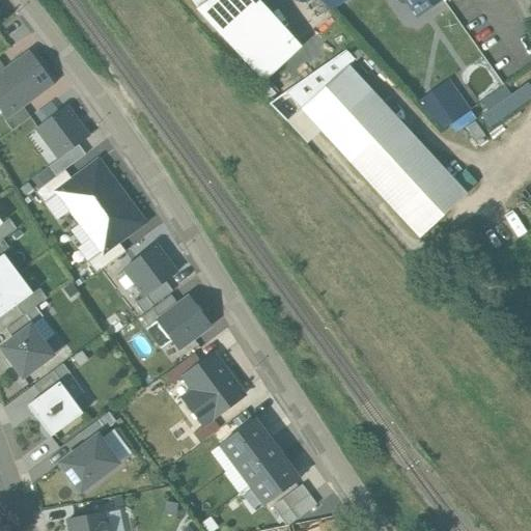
[(191,0),(198,10),(214,0),(191,0)]
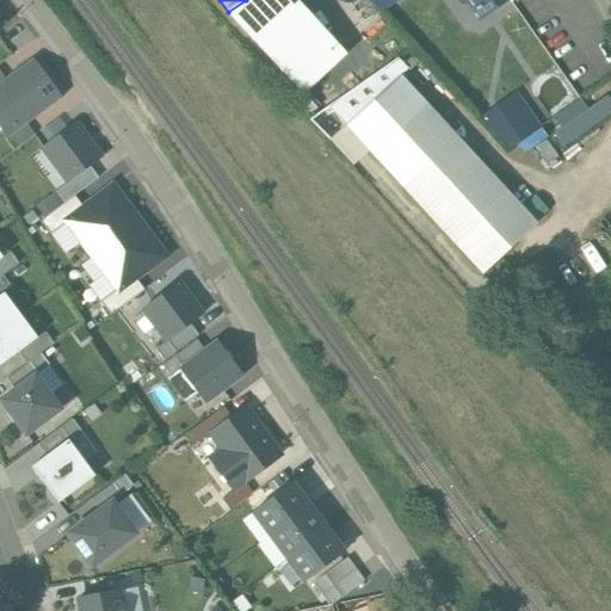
[(282,0),(246,0),(228,12),(297,87),(333,55),(282,0)]
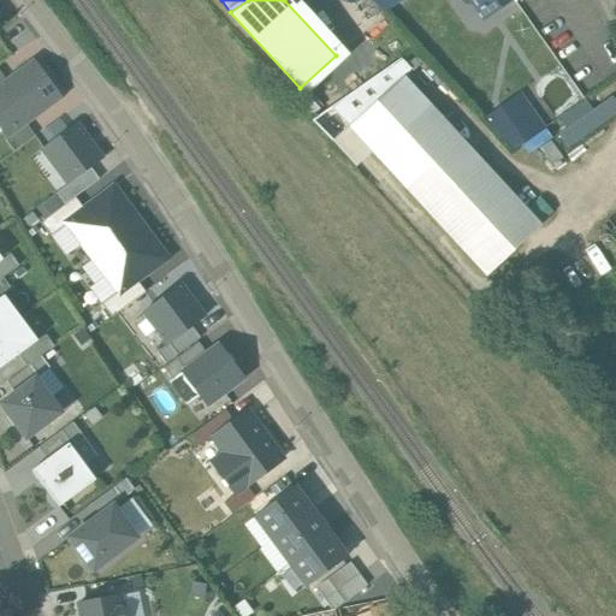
[(368,0),(381,13),(400,0),(368,0)]
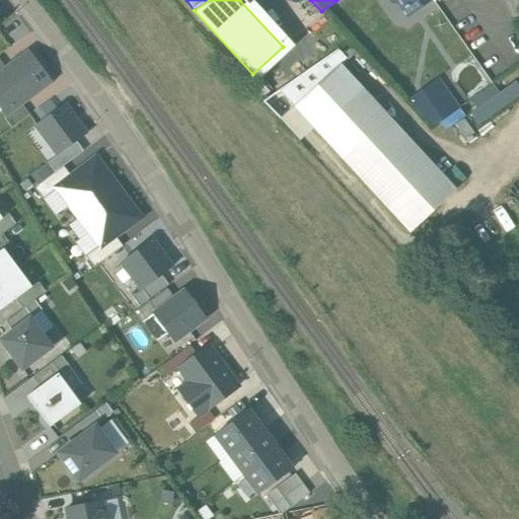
[(390,0),(392,3),(398,4),(404,12),(422,0),(390,0)]
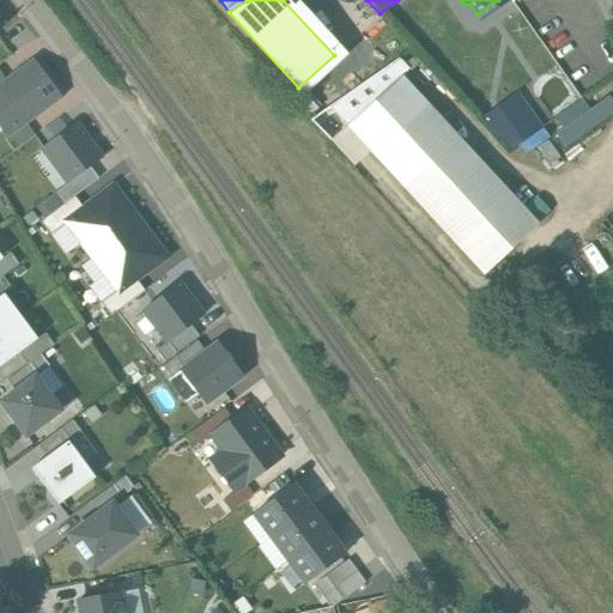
[(6,80),(0,85),(0,128),(0,129),(7,139),(26,126),(62,99),(34,61),(6,80)]
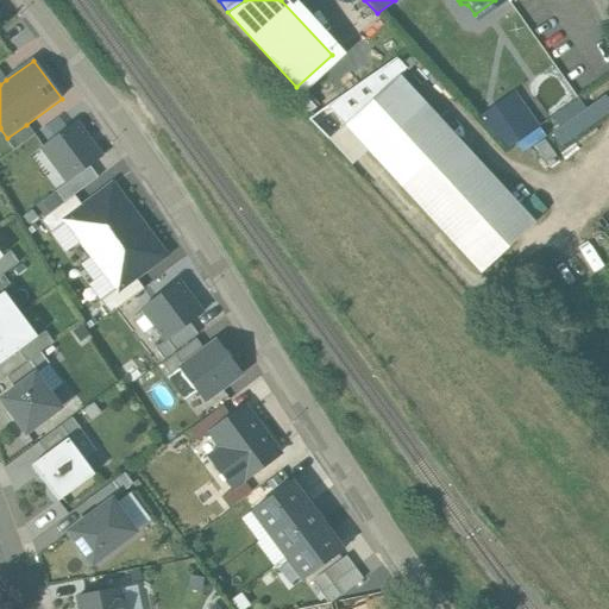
[(534,224),(399,77),(346,126),(482,272),(534,224)]
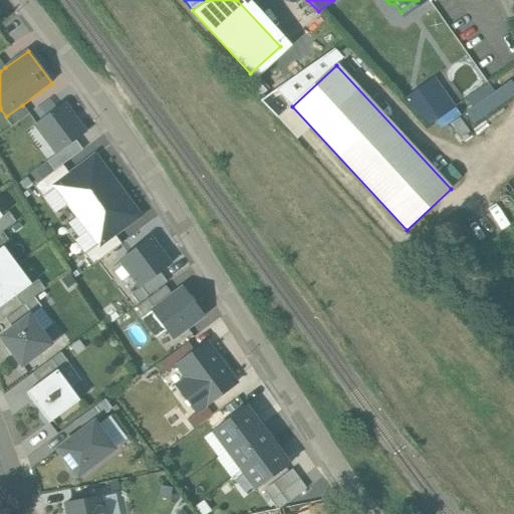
[(424,126),(453,108),(433,76),(404,93),(424,126)]
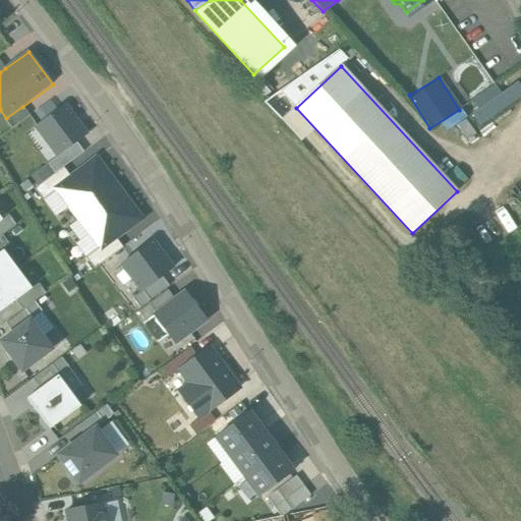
[(495,87),(463,102),(472,122),(520,99),(520,96),(514,81),(497,90),(495,87)]
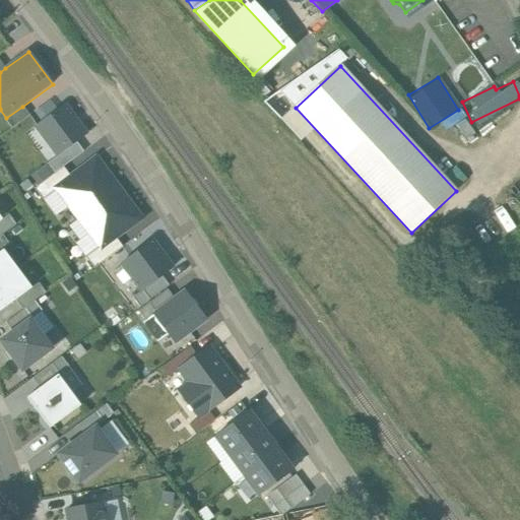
[(22,107),(6,118),(4,120),(12,130),(29,116),(22,107)]
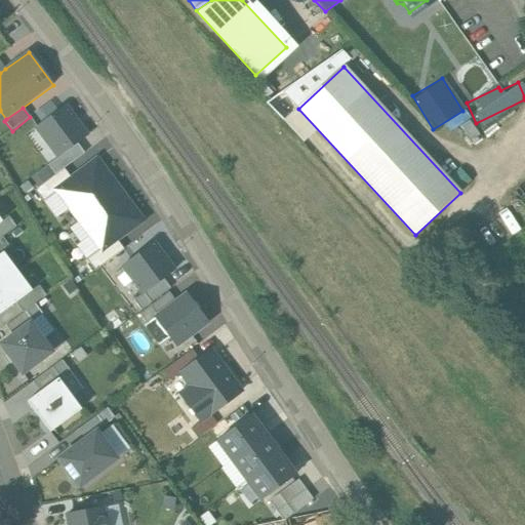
[(65,108),(37,128),(59,158),(77,145),(87,137),(65,108)]
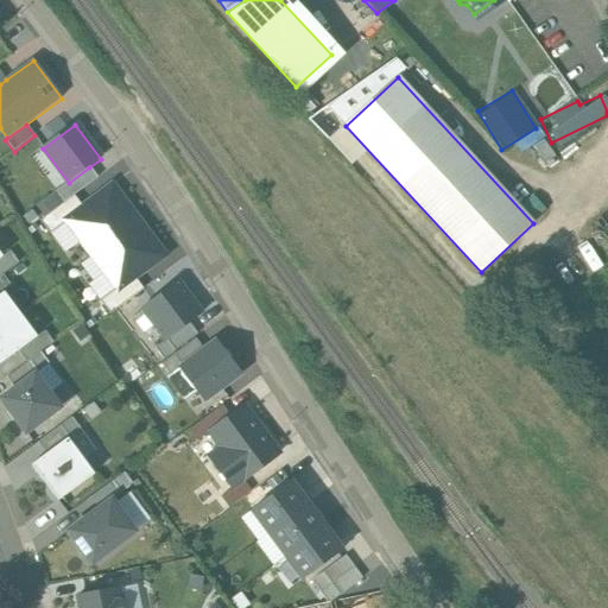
[(532,146),(545,164),(556,157),(542,138),(532,146)]
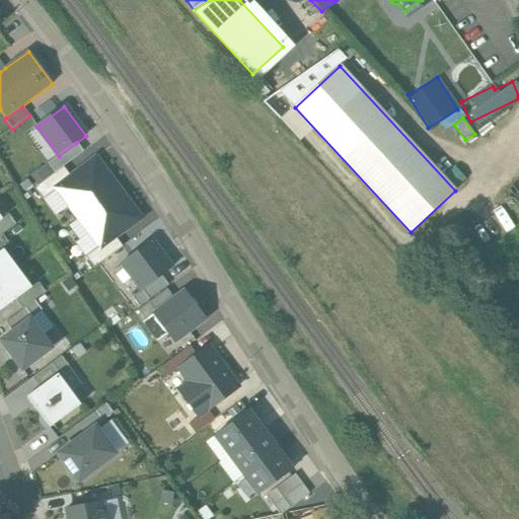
[(84,152),(76,143),(59,156),(48,164),(55,174),(63,168),(84,152)]
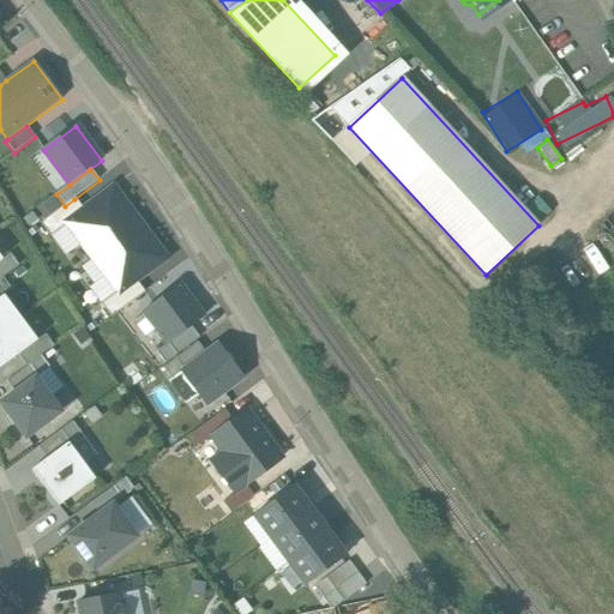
[(94,259),(140,224),(114,188),(83,210),(66,223),(80,242),(94,259)]
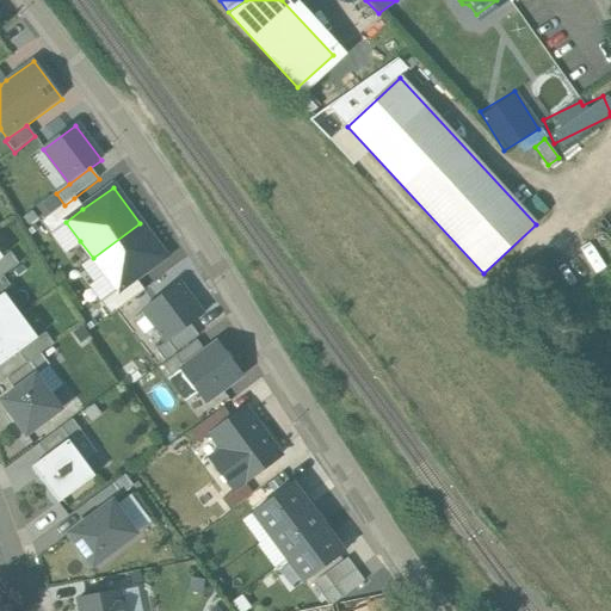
[(66,222),(82,209),(74,198),(65,205),(41,223),(63,253),(80,241),(66,222)]
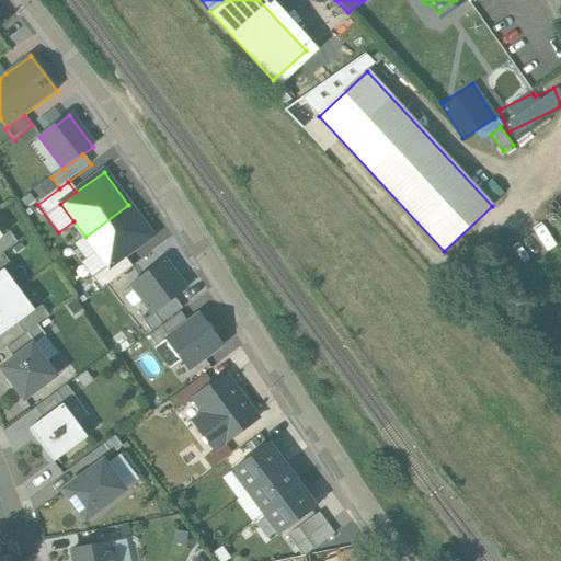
[(151,237),(128,205),(86,237),(94,250),(109,268),(124,256),(151,237)]
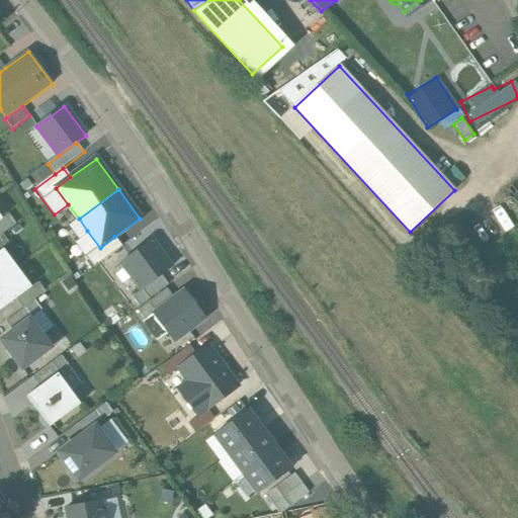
[(9,214),(2,220),(0,221),(0,236),(16,225),(9,214)]
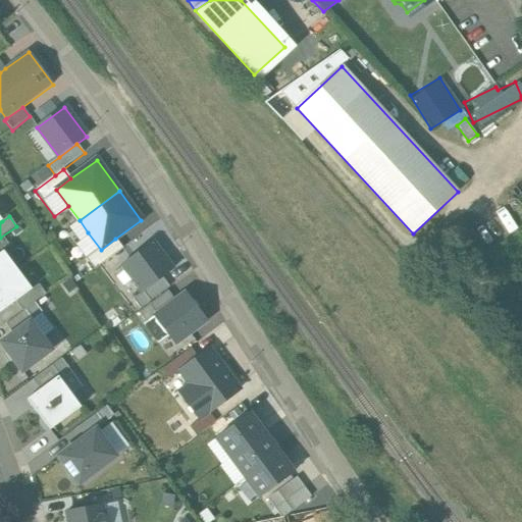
[(101,250),(88,232),(73,244),(94,270),(123,249),(115,239),(101,250)]
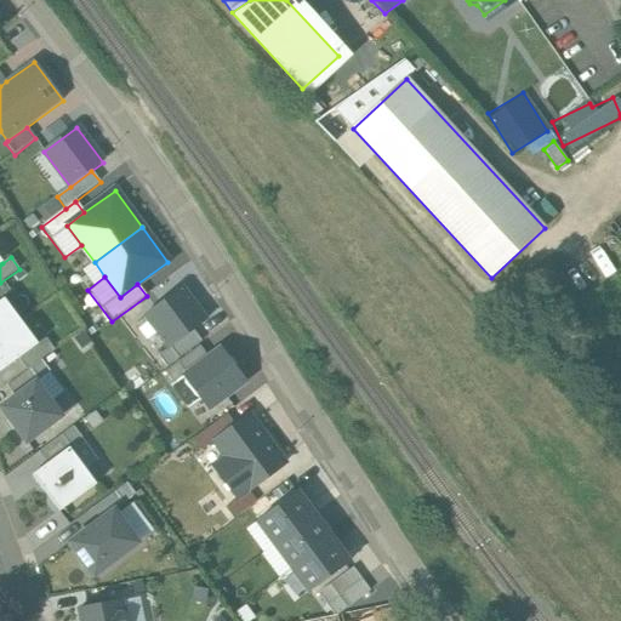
[(0,284),(0,302),(4,300),(12,294),(4,281),(0,284)]
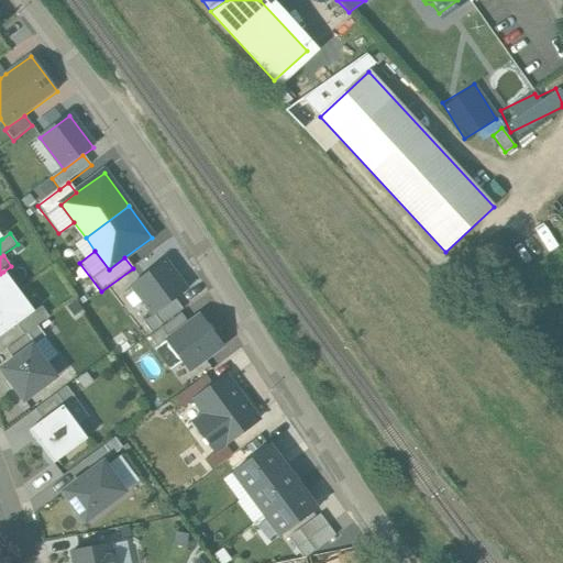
[(164,262),(132,286),(154,316),(175,300),(187,291),(164,262)]
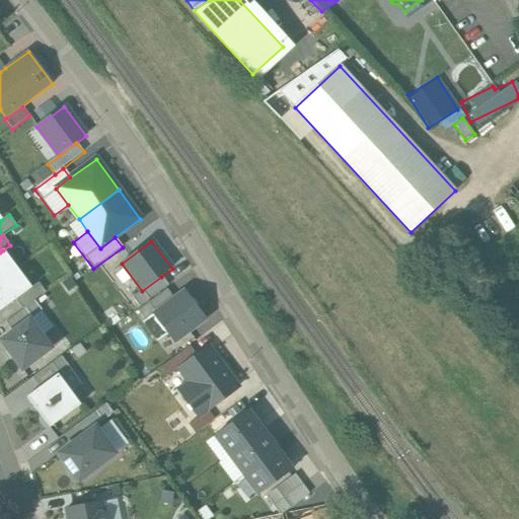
[(0,282),(17,269),(3,250),(0,252),(0,282)]
